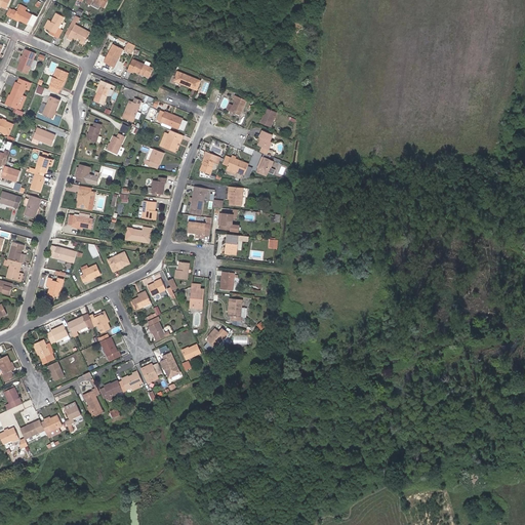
[(10,0),(0,0),(0,5),(6,9),(10,0)]
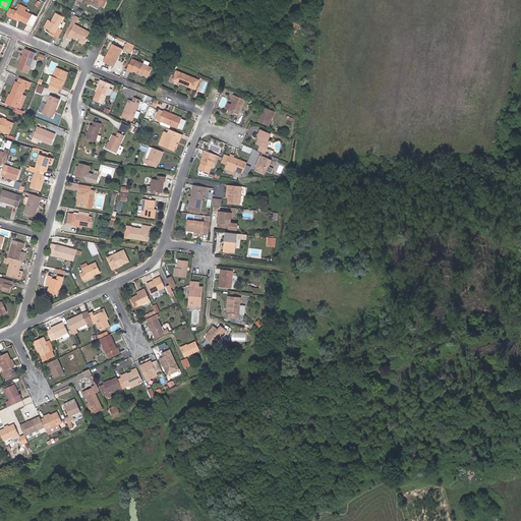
[(26,24),(32,14),(25,11),(26,8),(19,4),(16,11),(13,9),(12,9),(9,16),(12,18),(13,17),(19,20),(26,24)]
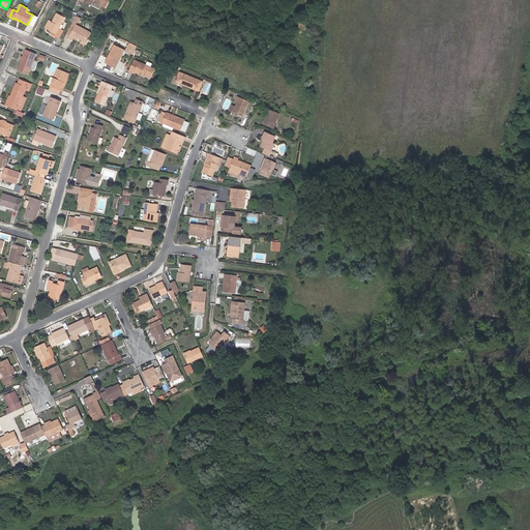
[(59,28),(65,18),(57,13),(52,22),(50,21),(46,29),(51,31),(50,34),(58,38),(63,30),(59,28)]
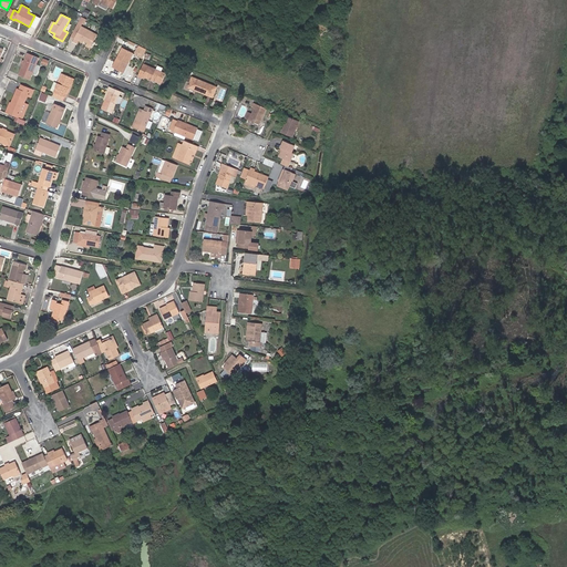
[(74,39),(81,27),(78,24),(71,37),(74,39)]
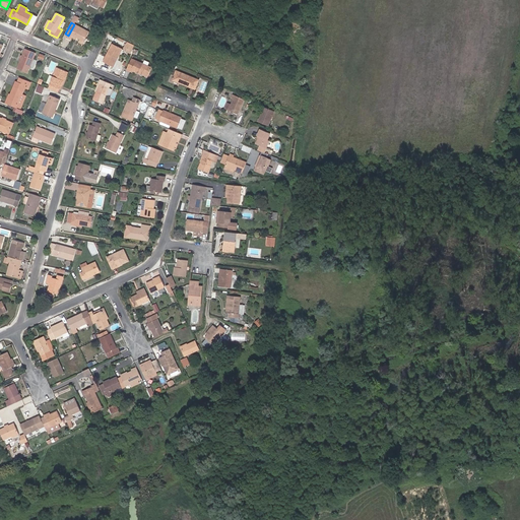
[(83,44),(89,33),(74,24),(68,36),(67,37),(71,40),(72,38),(76,40),(77,38),(80,39),(79,42),(83,44)]
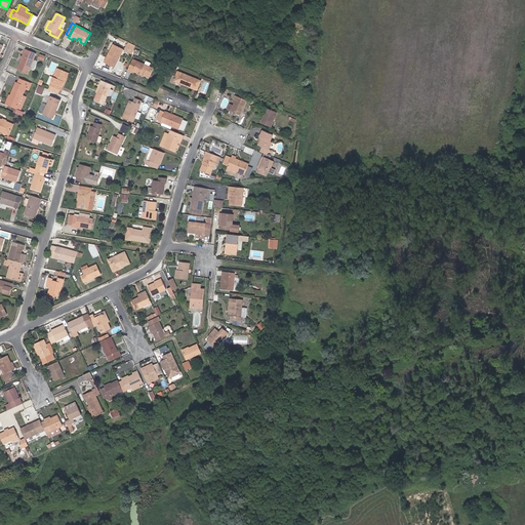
[(114,67),(123,49),(113,44),(105,62),(114,67)]
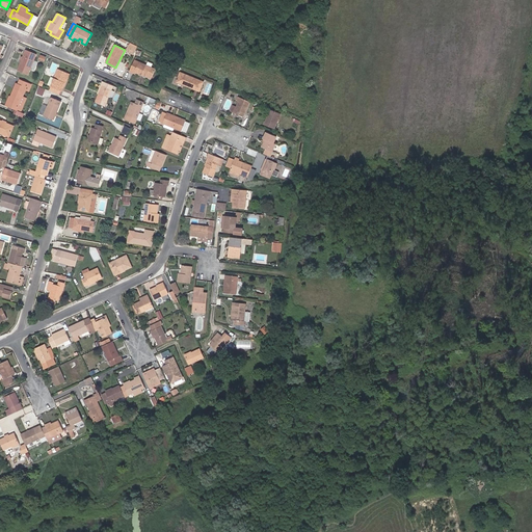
[(28,75),(36,54),(26,50),(22,60),(20,63),(18,71),(28,75)]
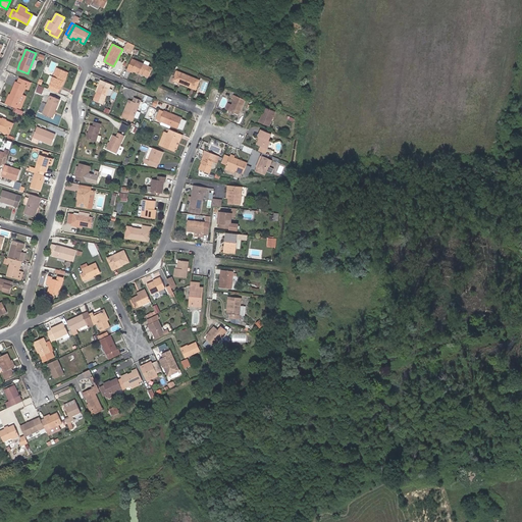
[(144,64),(132,59),(126,70),(132,72),(133,70),(140,74),(140,73),(140,72),(149,76),(153,68),(148,66),(144,64)]
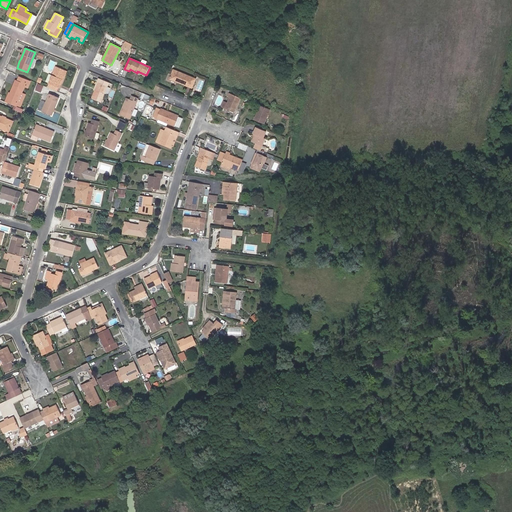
[(60,84),(66,70),(56,66),(50,80),(49,80),(48,83),(48,84),(58,88),(60,84)]
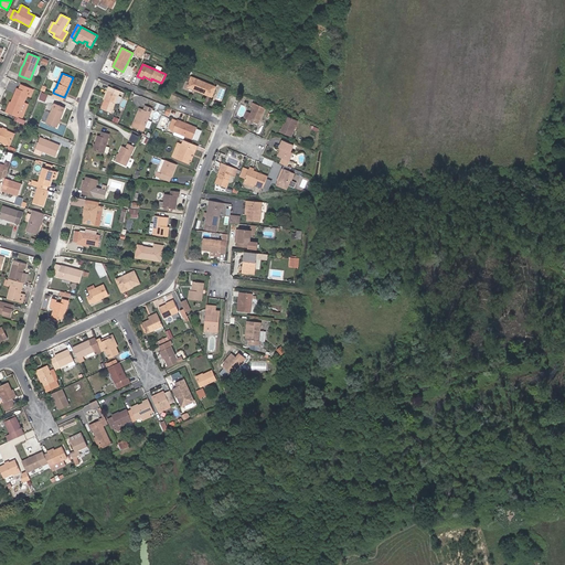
[(216,87),(191,77),(187,87),(212,97),(216,87)]
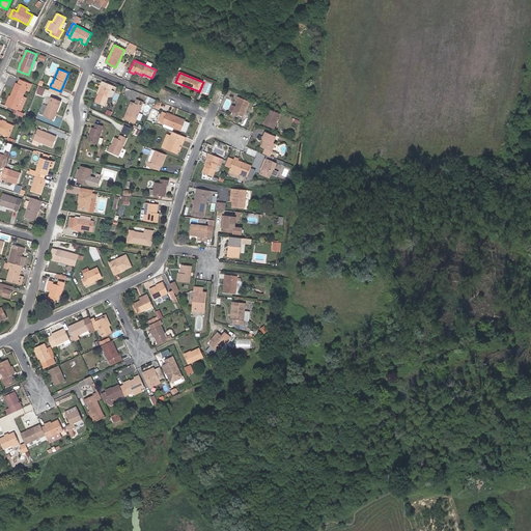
[(25,90),(26,88),(29,90),(31,84),(20,80),(18,84),(16,83),(10,96),(6,106),(17,110),(18,109),(23,96),(25,90)]
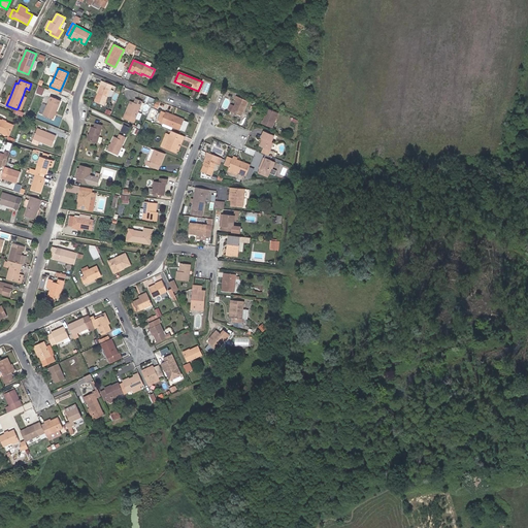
[(104,105),(112,85),(103,81),(98,94),(95,101),(104,105)]
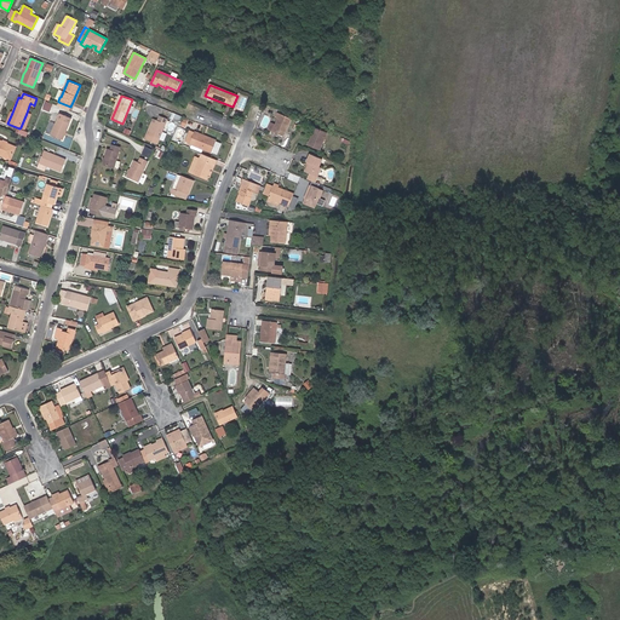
[(24,130),(30,115),(27,113),(21,127),(24,130)]
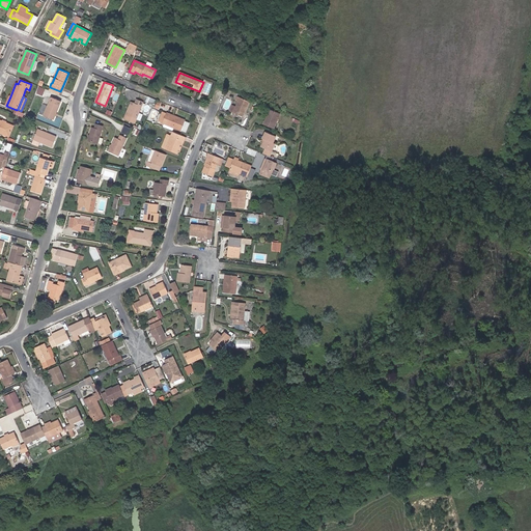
[(243,117),(250,102),(248,102),(238,96),(235,101),(238,102),(235,107),(233,113),(243,117)]
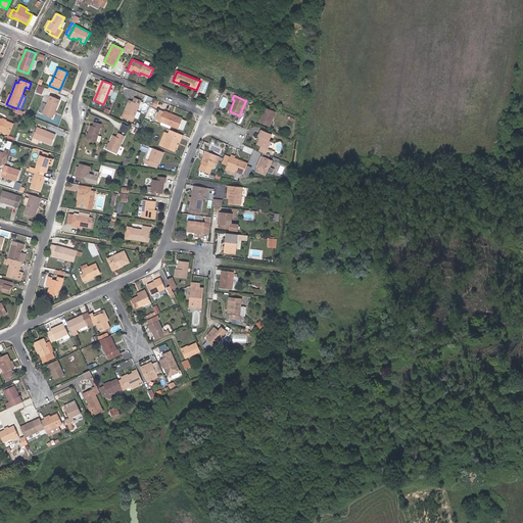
[(55,111),(60,100),(50,96),(43,113),(52,117),(54,114),(55,111)]
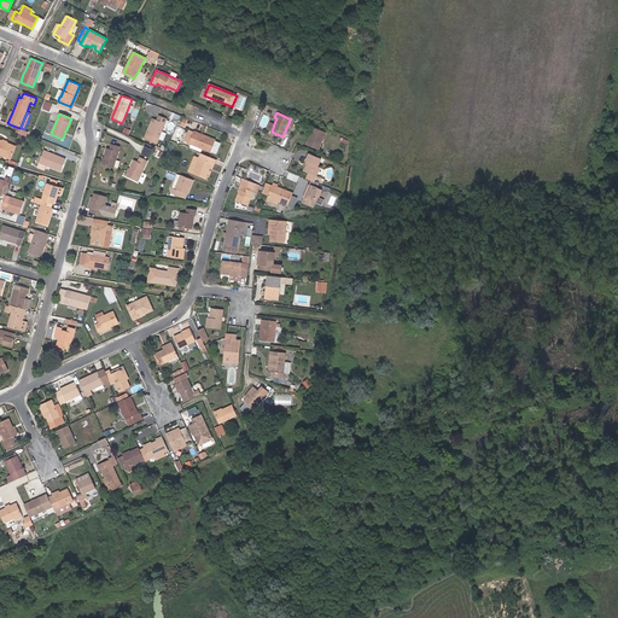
[(162,132),(167,118),(159,115),(157,120),(155,118),(146,140),(157,144),(158,139),(162,132)]
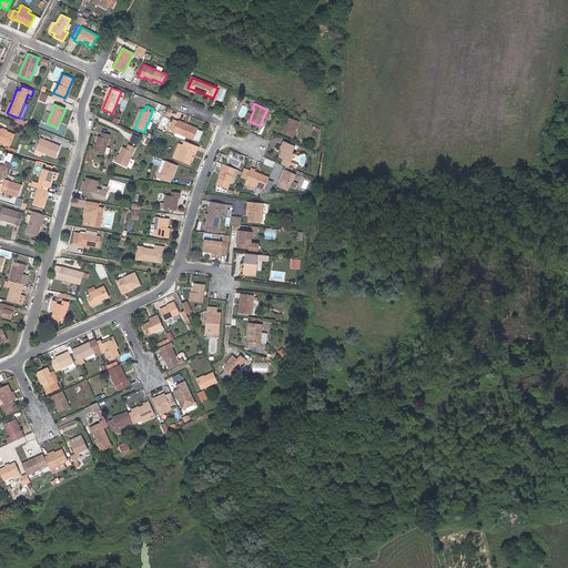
[(293,138),(300,121),(288,117),(282,133),(293,138)]
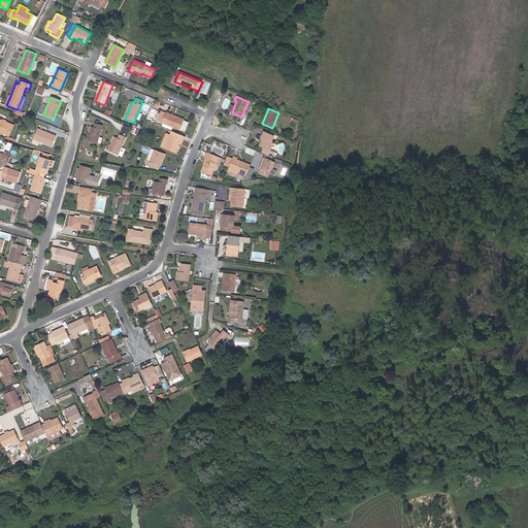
[(180,130),(185,120),(165,112),(162,122),(161,123),(180,130)]
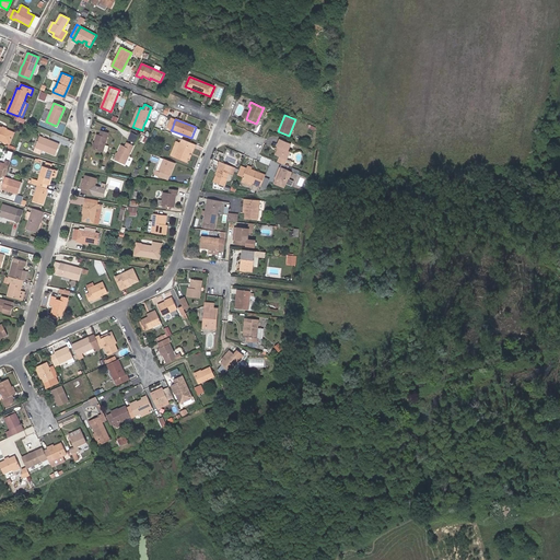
[(14,132),(0,126),(0,140),(10,144),(14,132)]
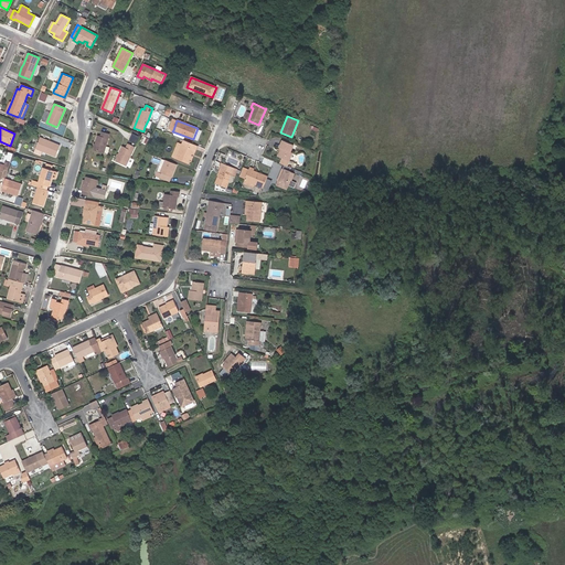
[(132,132),(129,140),(137,144),(140,136),(132,132)]
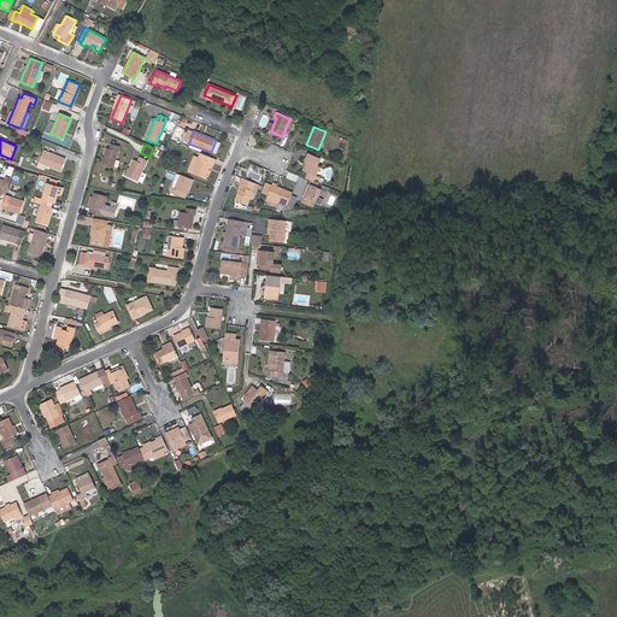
[(113,168),(118,151),(110,148),(106,148),(104,157),(104,160),(103,164),(113,168)]
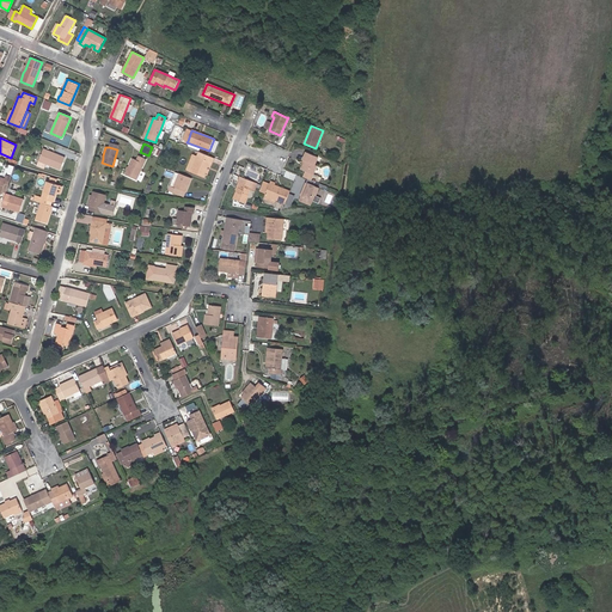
[(65,158),(43,148),(36,165),(44,169),(47,164),(60,170),(65,158)]
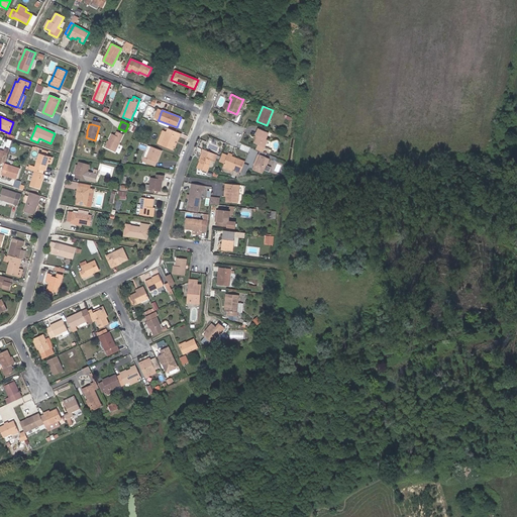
[(173,147),(178,136),(179,137),(181,133),(168,128),(167,132),(161,145),(172,149),(173,147)]
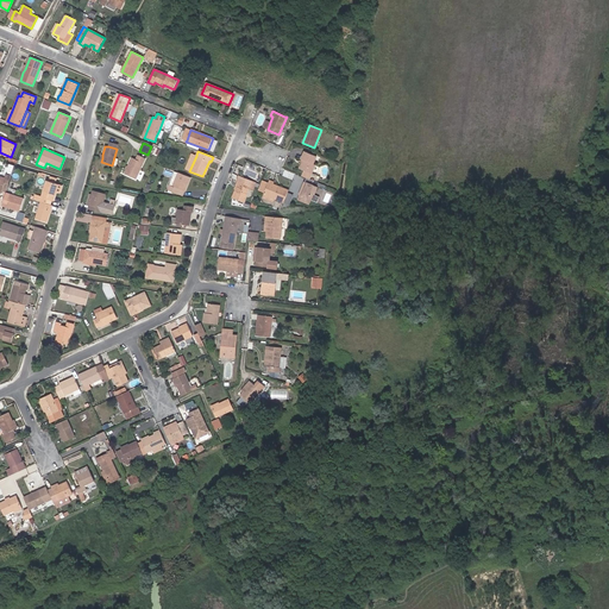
[(314,164),(316,156),(305,151),(301,159),(302,159),(303,159),(302,162),(300,169),(305,170),(302,176),(306,177),(309,179),(315,164),(314,164)]
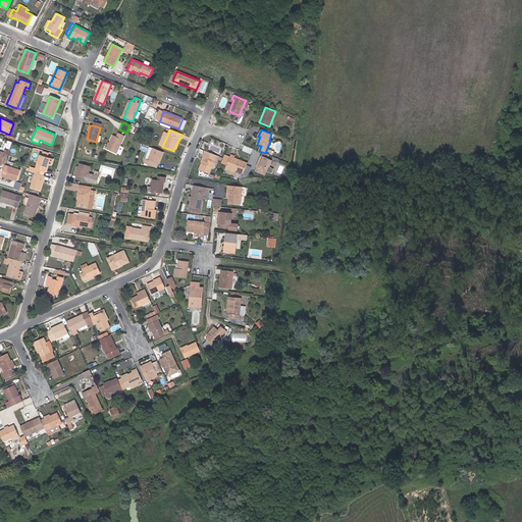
[(162,147),(168,134),(164,132),(159,145),(162,147)]
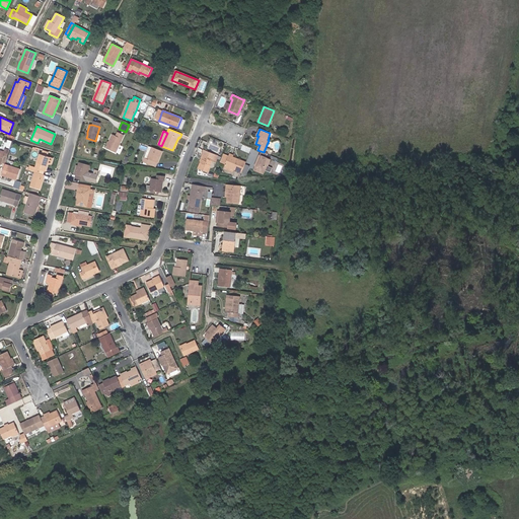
[(116,153),(122,139),(115,136),(113,134),(108,142),(107,144),(106,148),(116,153)]
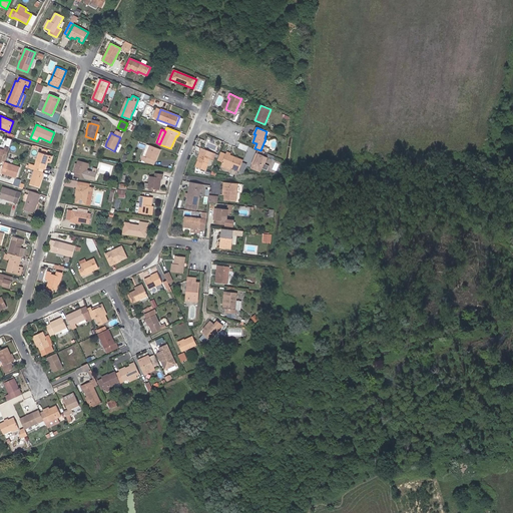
[(155,161),(160,149),(150,145),(145,157),(142,155),(141,160),(149,163),(150,159),(155,160),(155,161)]
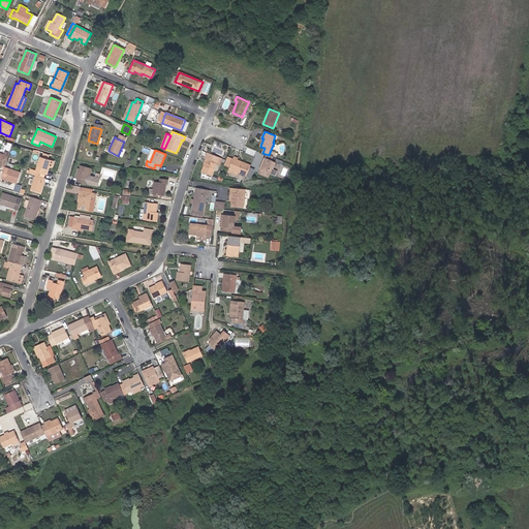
[(5,166),(9,153),(4,152),(4,154),(0,153),(0,167),(1,168),(2,165),(5,166)]
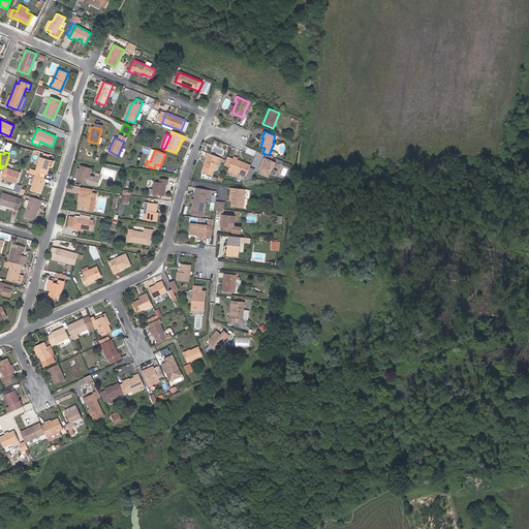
[(220,165),(222,159),(209,154),(205,164),(201,172),(212,176),(216,163),(220,165)]
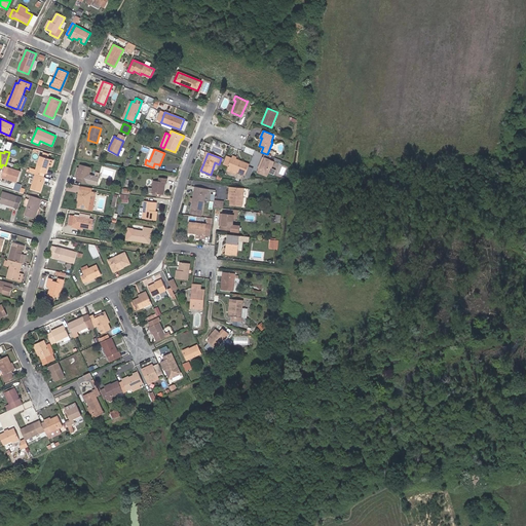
[(267,154),(264,153),(258,167),(259,168),(260,168),(259,173),(267,176),(268,173),(269,173),(271,168),(274,162),(270,160),(266,158),(267,154)]
